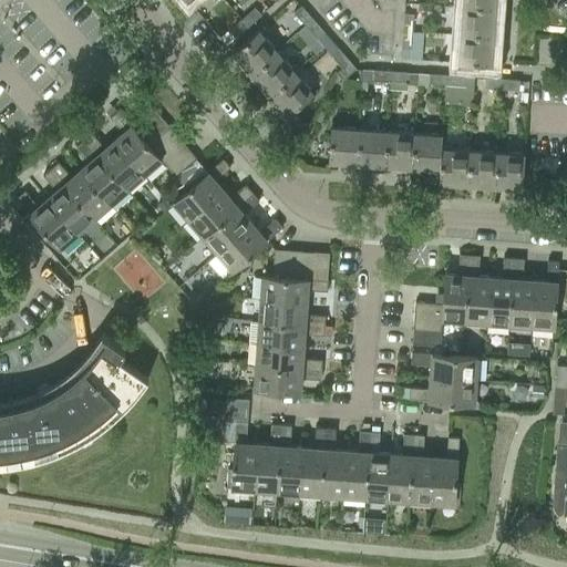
[(495,9),(495,0),(462,0),(462,7),(495,9)]
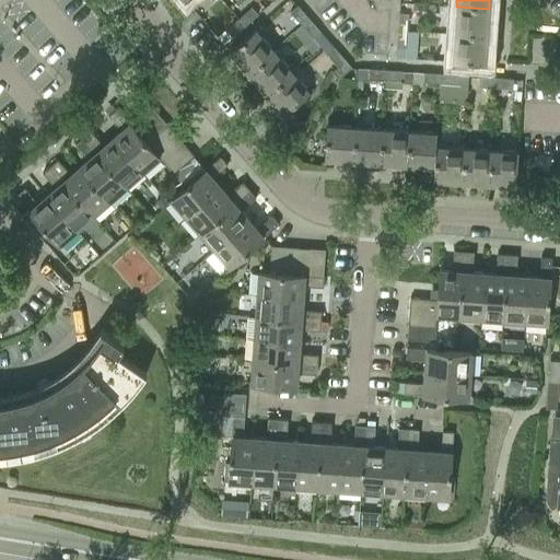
[(302,24),(308,18),(298,4),(290,11),(302,24)]
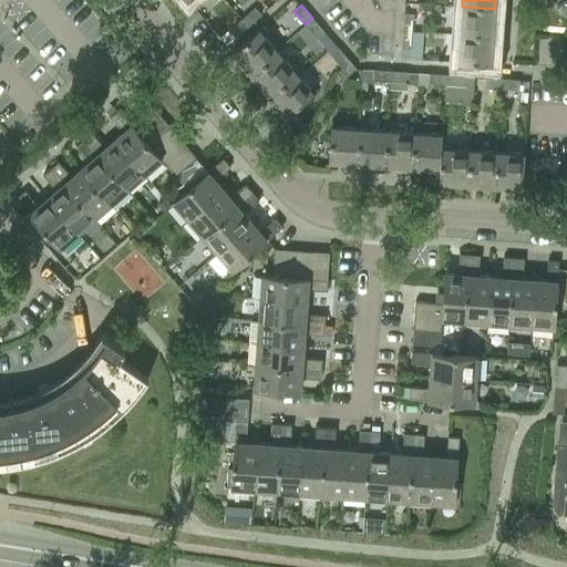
[(494,37),(495,9),(462,7),(460,34),(494,37)]
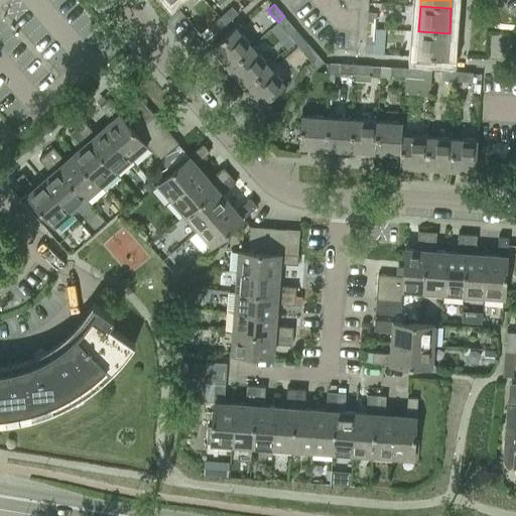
[(225,24),(237,13),(231,7),(220,17),(225,24)]
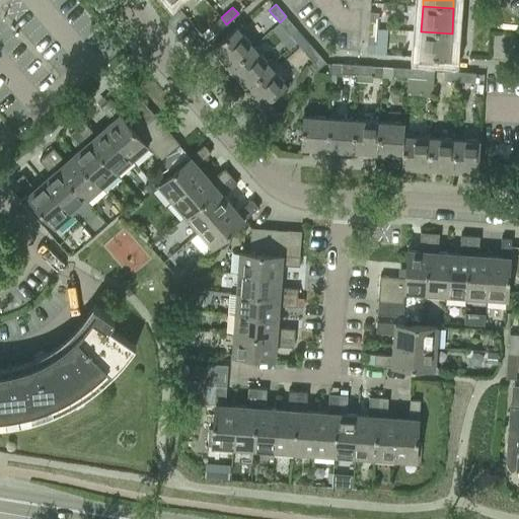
[(377,28),(378,13),(369,12),(368,28),(377,28)]
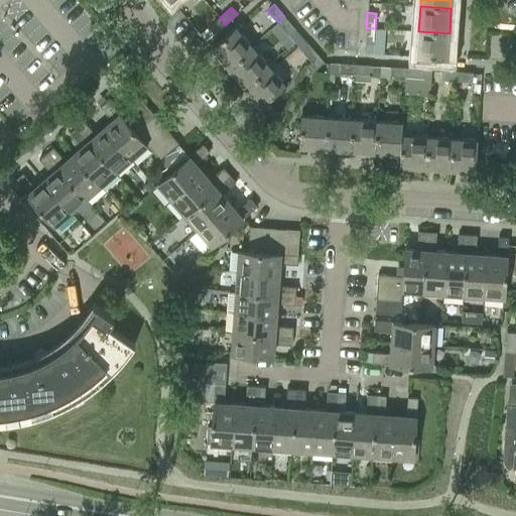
[(288,34),(294,28),(284,16),(278,22),(288,34)]
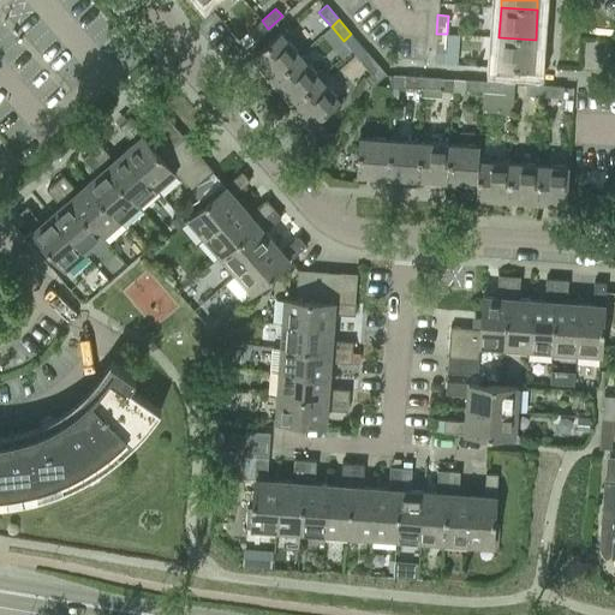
[(255,41),(268,29),(262,21),(248,33),(255,41)]
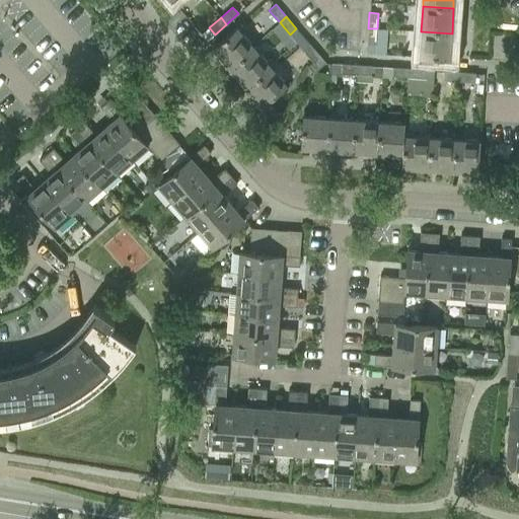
[(229,66),(253,46),(236,26),(213,47),(229,66)]
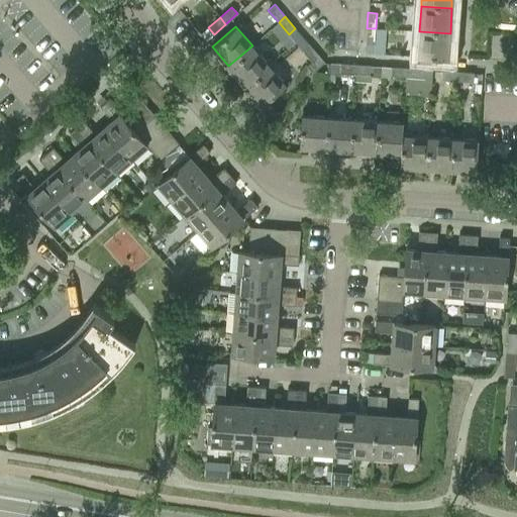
[(375,44),(376,28),(367,28),(366,43),(375,44)]
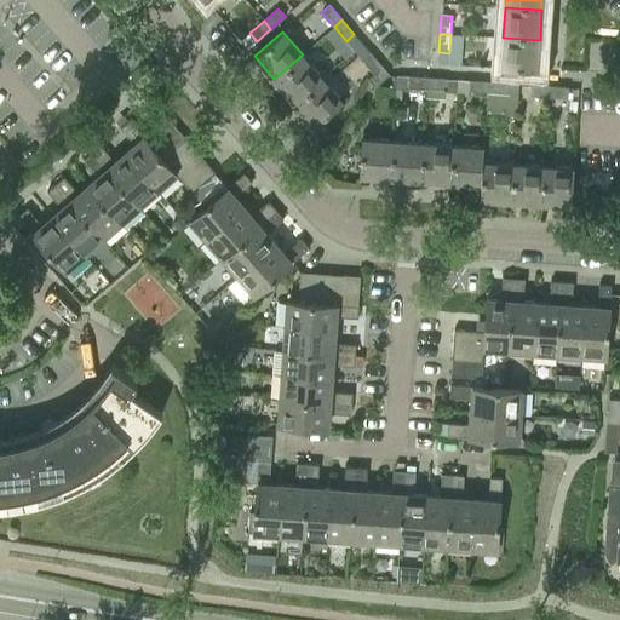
[(538,70),(540,40),(503,38),(501,68),(538,70)]
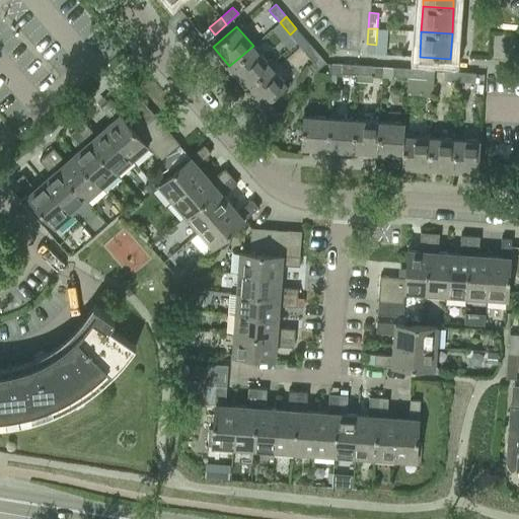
[(311,59),(318,54),(310,44),(303,50),(311,59)]
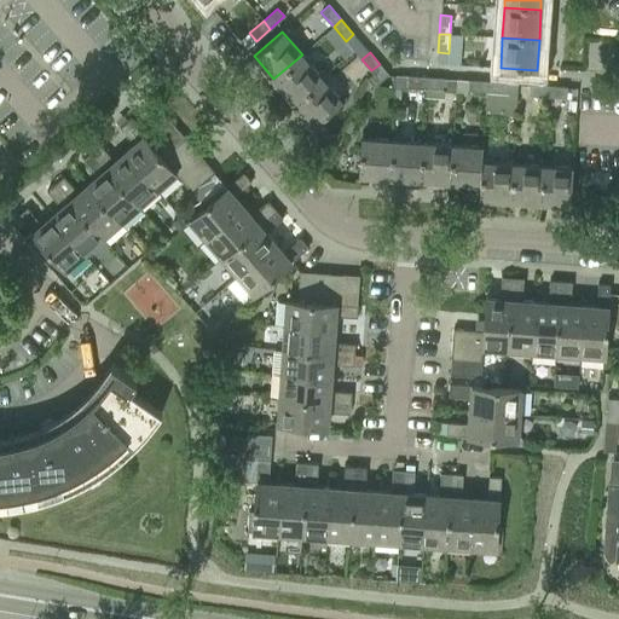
[(294,102),(322,77),(302,55),(273,79),(294,102)]
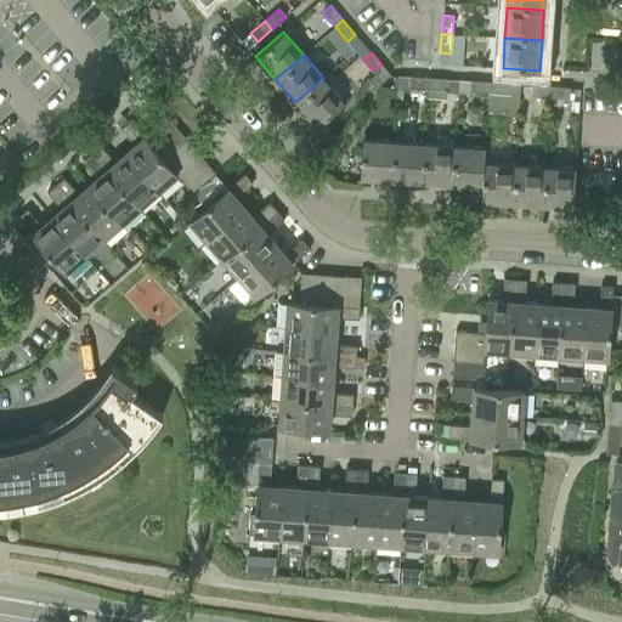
[(377,86),(390,74),(382,64),(373,71),(375,73),(369,79),(377,86)]
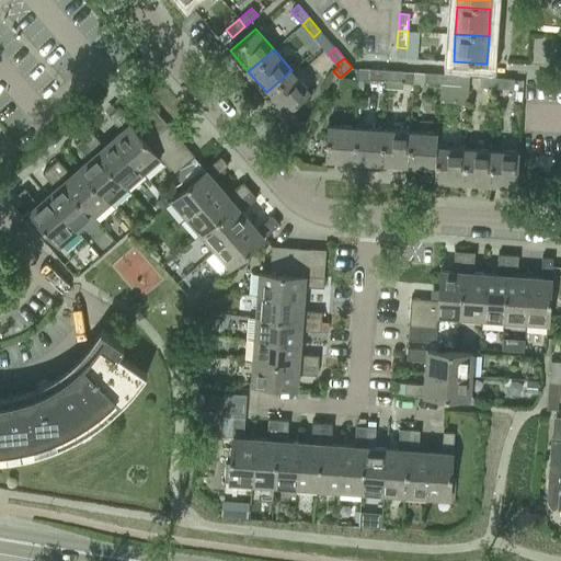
[(386,79),(386,70),(369,68),(368,78),(386,79)]
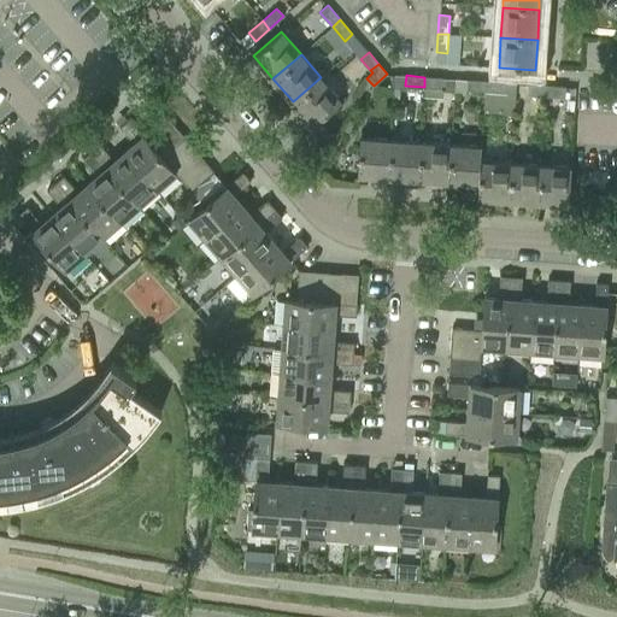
[(312,125),(341,100),(321,77),(293,101),(312,125)]
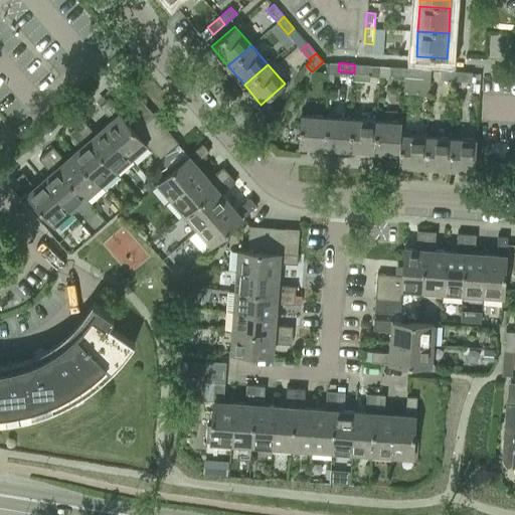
[(369,73),(370,65),(354,64),(354,72),(369,73)]
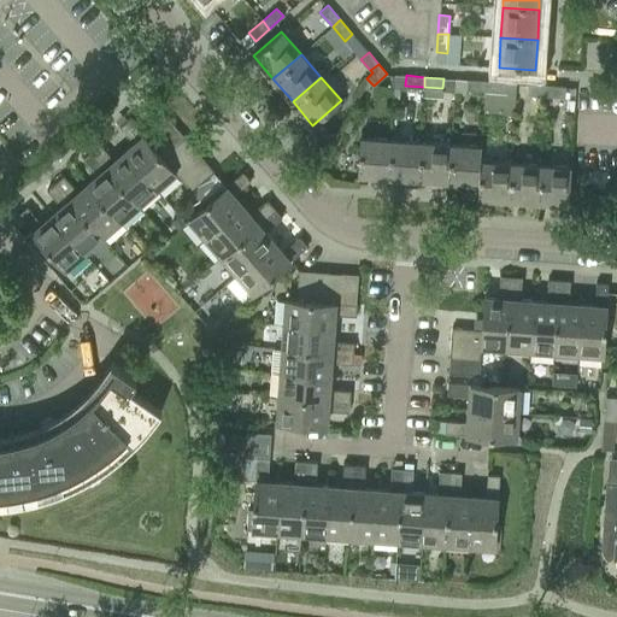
[(485,90),(486,81),(466,80),(466,89),(485,90)]
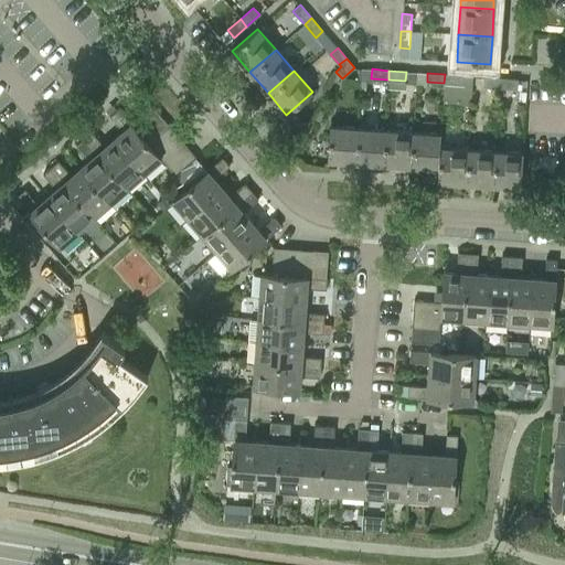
[(460,85),(461,75),(445,74),(444,83),(460,85)]
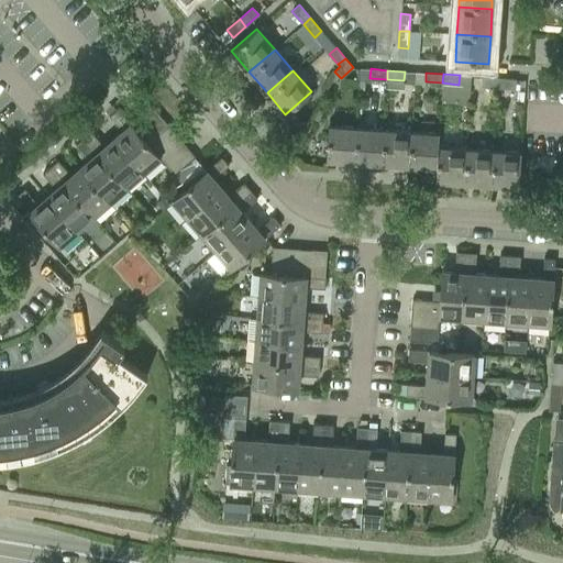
[(498,87),(498,78),(482,77),(481,86),(498,87)]
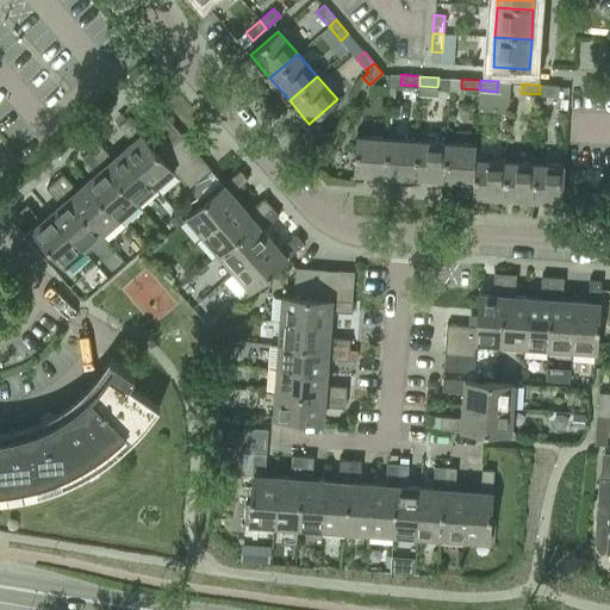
[(558,95),(559,86),(540,85),(540,94),(558,95)]
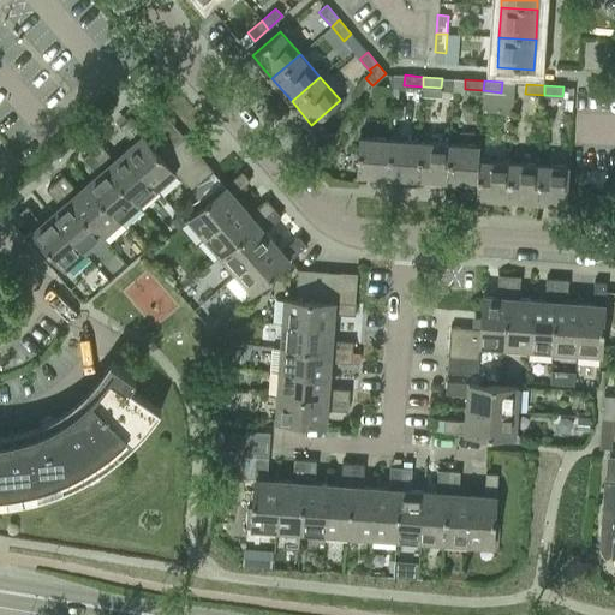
[(500,111),(501,93),(483,90),(482,109),(500,111)]
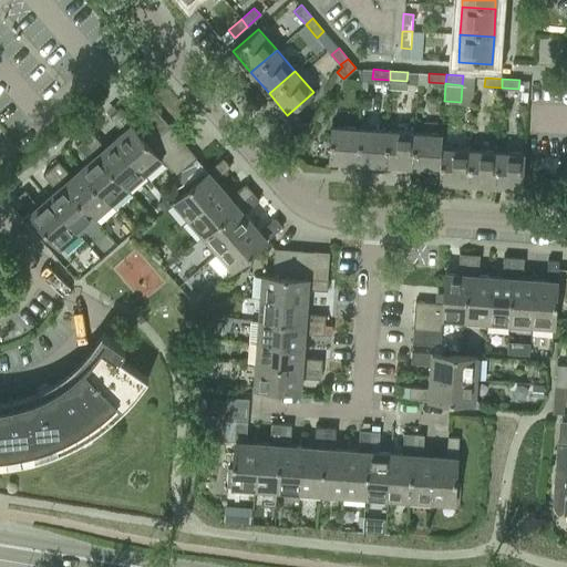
[(148,145),(131,124),(117,110),(110,116),(123,132),(113,140),(143,175),(161,160),(158,156),(148,145)]
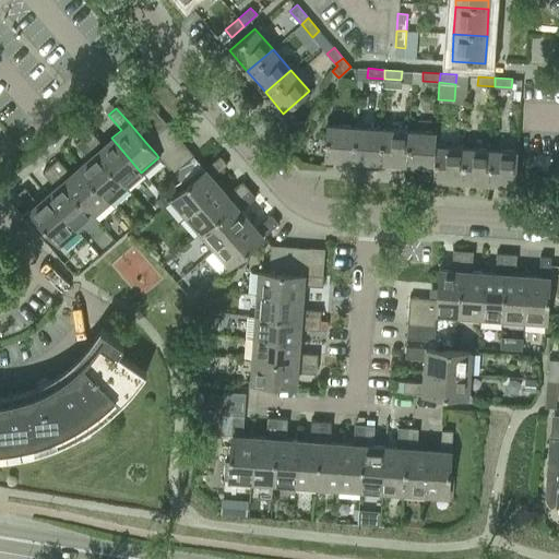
[(146,143),(156,134),(139,115),(129,122),(146,143)]
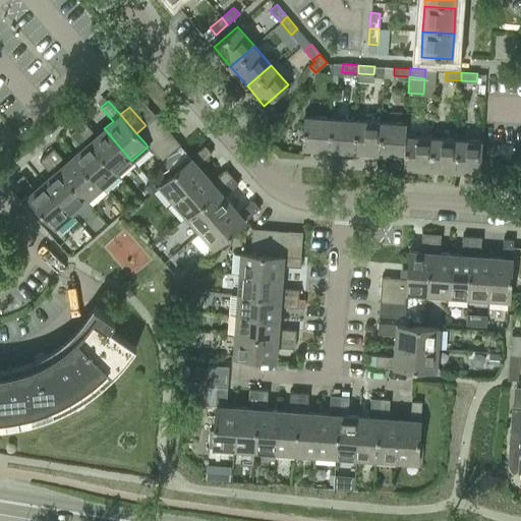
[(328,149),(330,118),(304,116),(302,148),(328,149)]
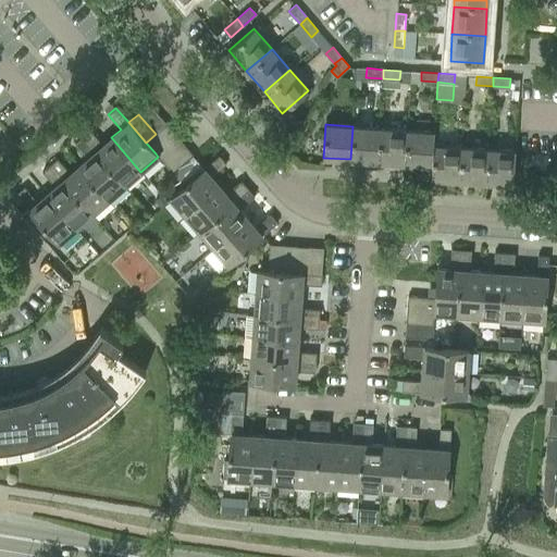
[(156,153),(175,136),(166,125),(156,134),(146,143),(156,153)]
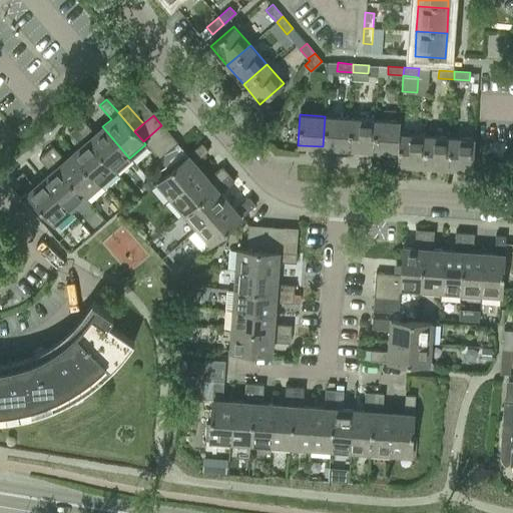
[(348,148),(350,117),(325,116),(323,146),(348,148)]
